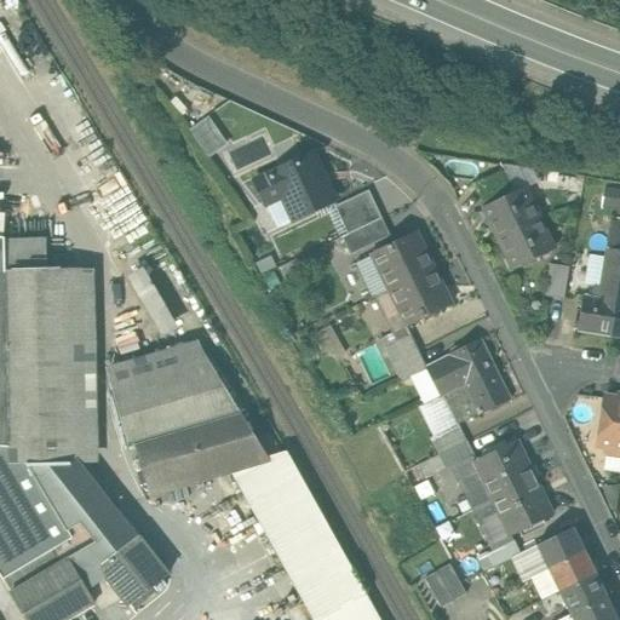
[(212,114),(190,127),(207,155),(229,142),(212,114)]
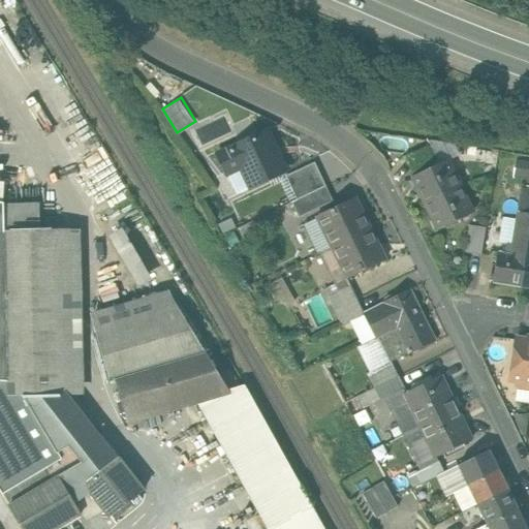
[(266,132),(232,148),(232,149),(218,156),(226,174),(227,173),(241,166),(251,187),(251,188),(285,172),(266,132)]
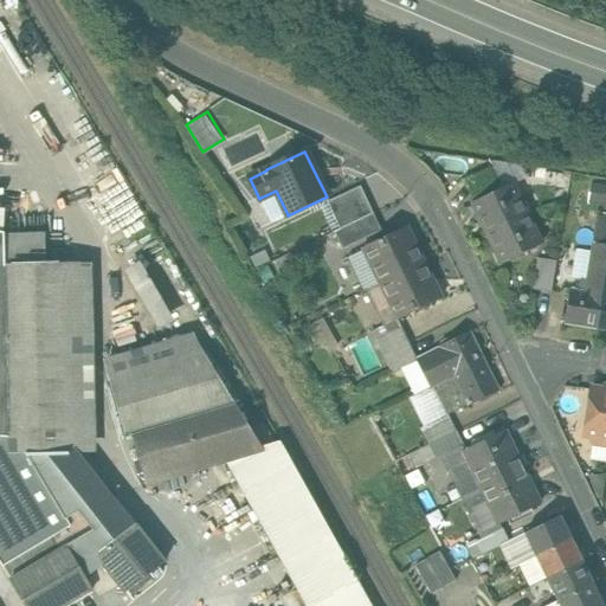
[(491,166),(465,179),(474,197),(501,182),(491,166)]
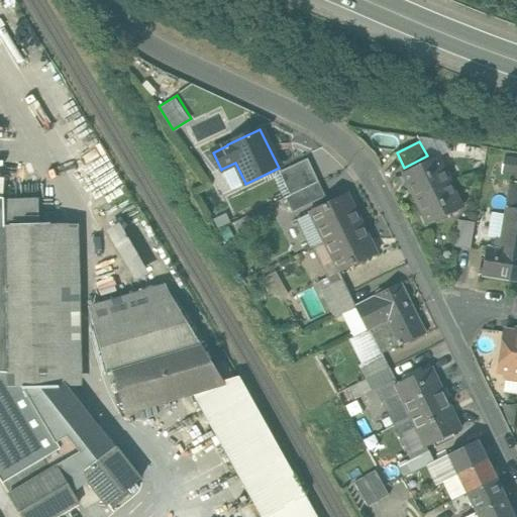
[(437,157),(402,174),(408,185),(409,184),(417,198),(449,183),(437,158),(438,158),(437,157)]
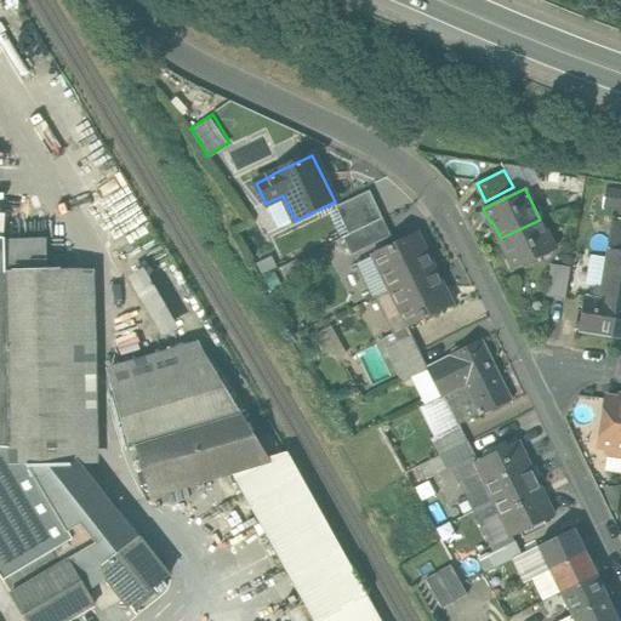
[(607,208),(620,208),(620,188),(608,188),(607,208)]
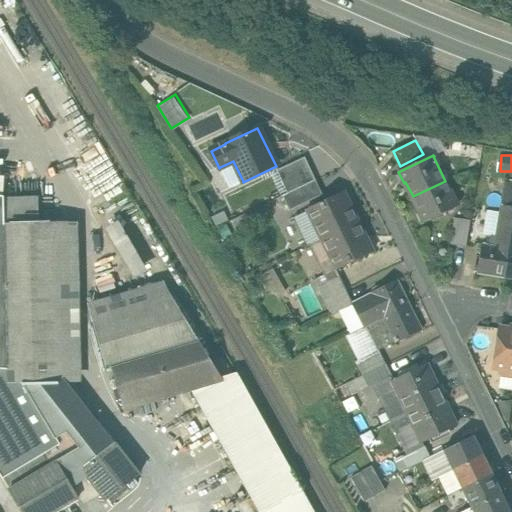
[(315,180),(304,157),(277,171),(288,193),(290,192),(315,180)]
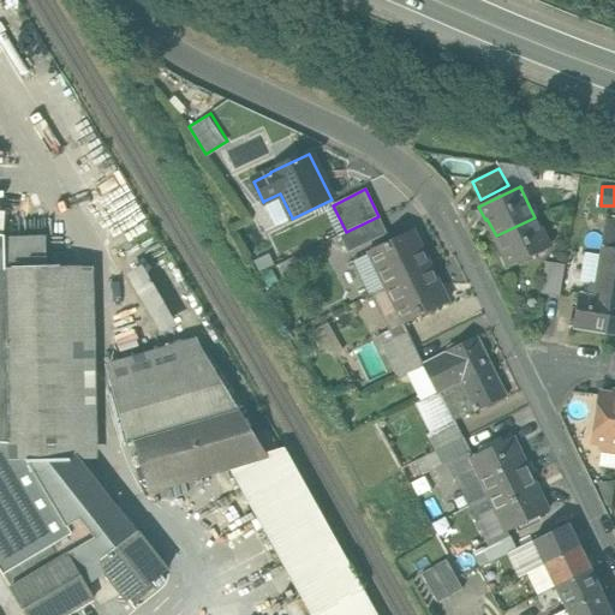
[(280,193),(264,201),(276,226),(292,218),(280,193)]
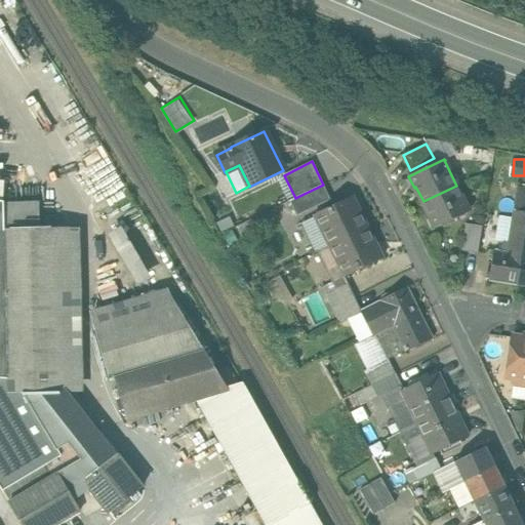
[(524,207),(524,185),(514,186),(515,208),(524,207)]
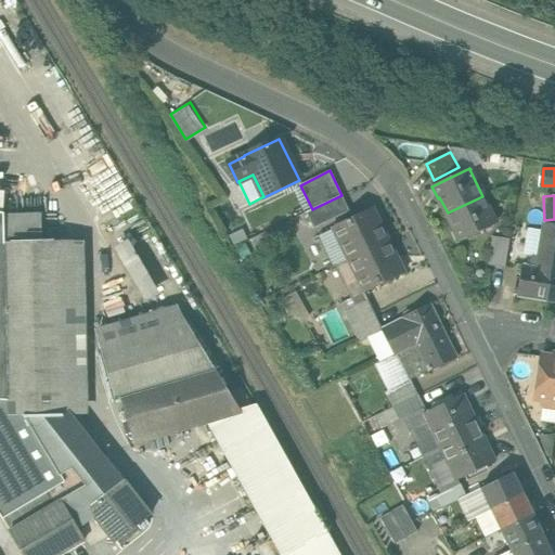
[(482,196),(448,213),(455,229),(452,230),(459,242),(497,222),(495,221),(494,222),(482,196)]
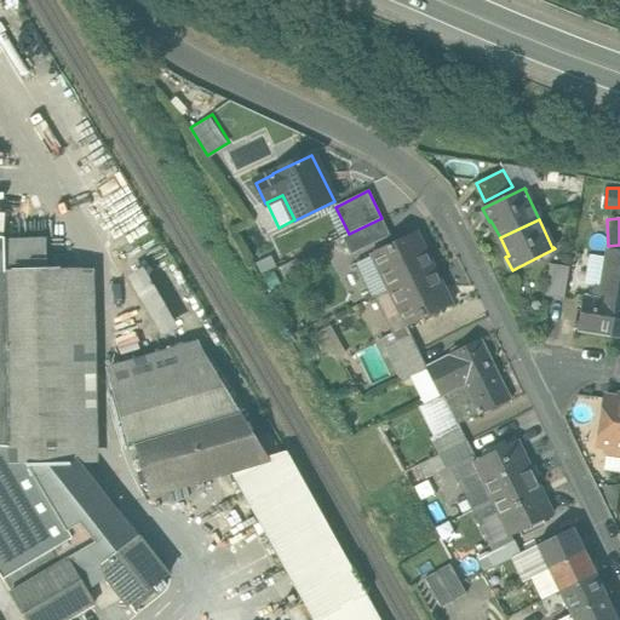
[(417,231),(371,254),(372,256),(374,256),(391,290),(435,268),(434,267),(431,268),(424,252),(425,251),(425,248),(422,250),(414,235),(418,234),(417,231)]
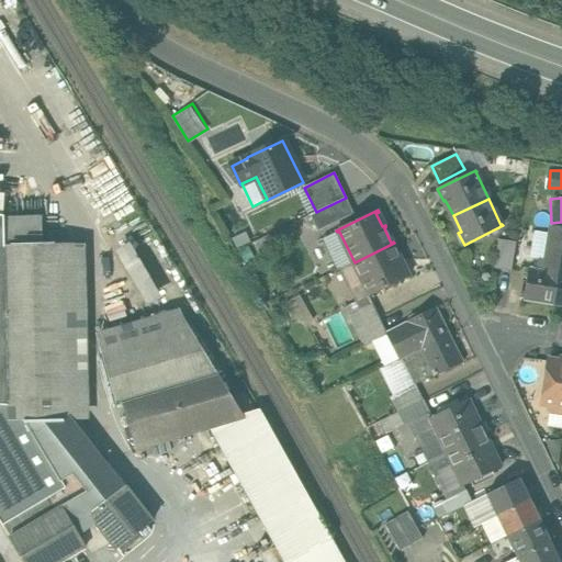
[(542,270),(530,269),(525,300),(553,304),(561,254),(561,226),(550,225),(544,259),(540,258),(539,266),(542,267),(542,270)]
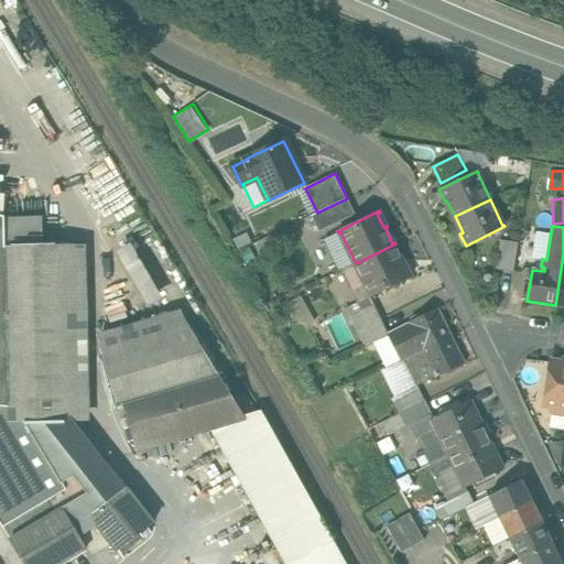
[(141,240),(125,247),(149,305),(165,299),(141,240)]
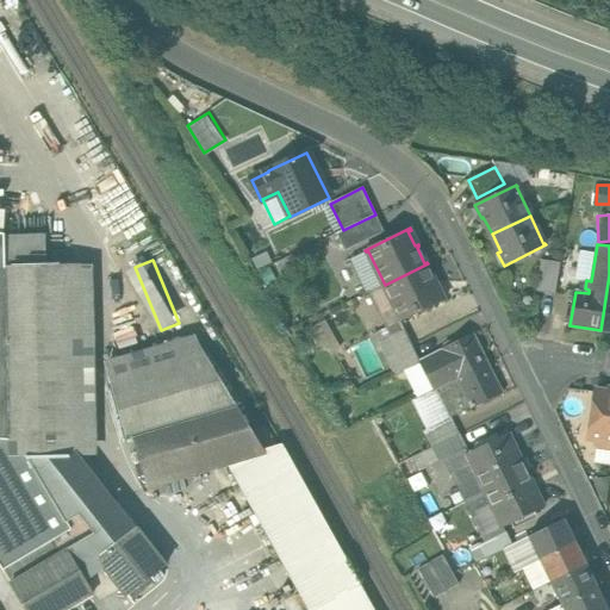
[(560,263),(541,260),(536,291),(555,294),(560,263)]
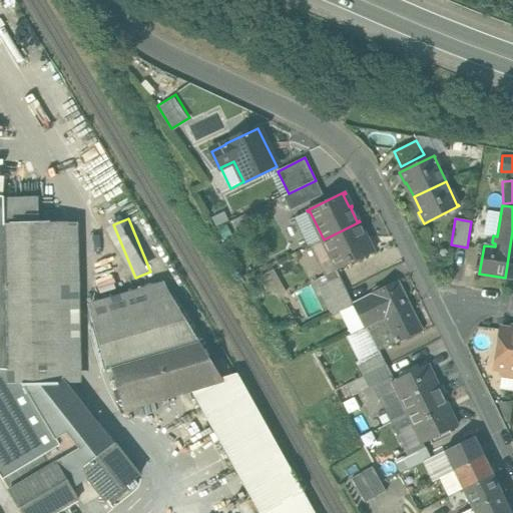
[(360,221),(324,239),(338,269),(337,270),(337,271),(375,251),(374,249),(371,251),(366,239),(368,238),(367,236),(365,237),(359,223),(360,222),(360,221)]
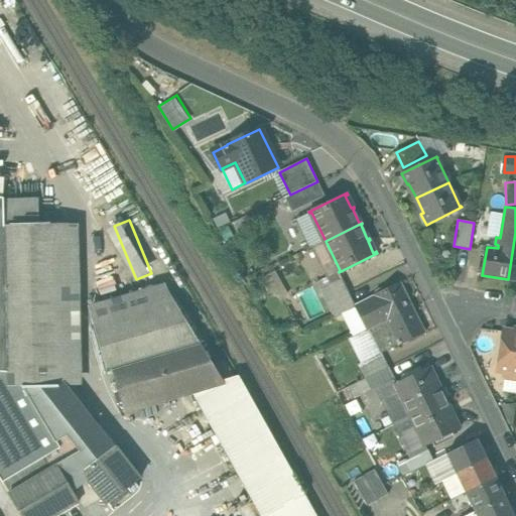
[(55,225),(4,226),(5,274),(7,372),(8,387),(58,387),(55,225)]
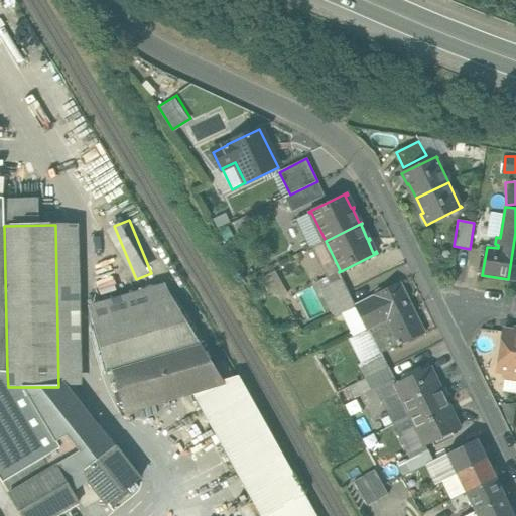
[(343,279),(320,289),(328,302),(349,292),(343,279)]
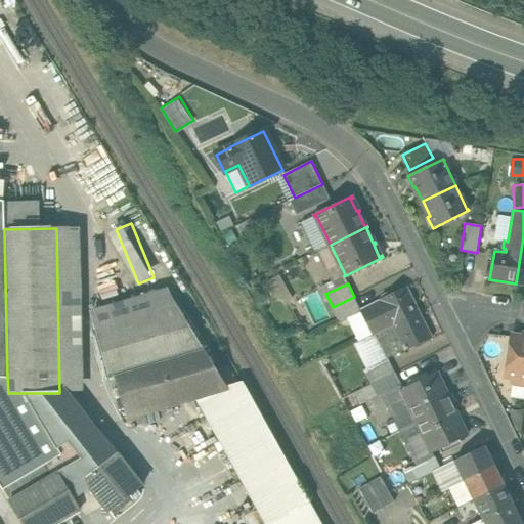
[(407,287),(380,300),(381,301),(365,309),(378,332),(420,312),(407,287)]
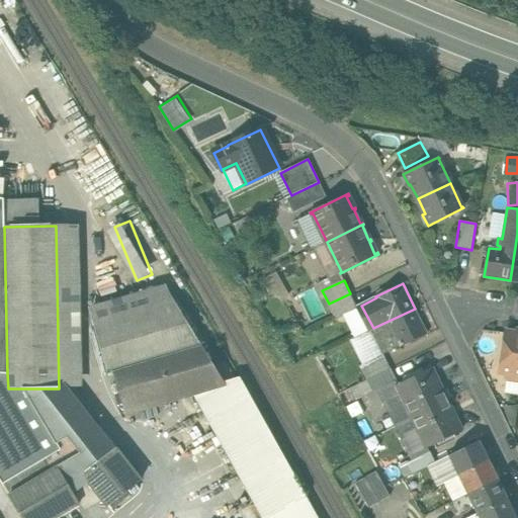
[(350,293),(329,304),(336,319),(358,308),(350,293)]
